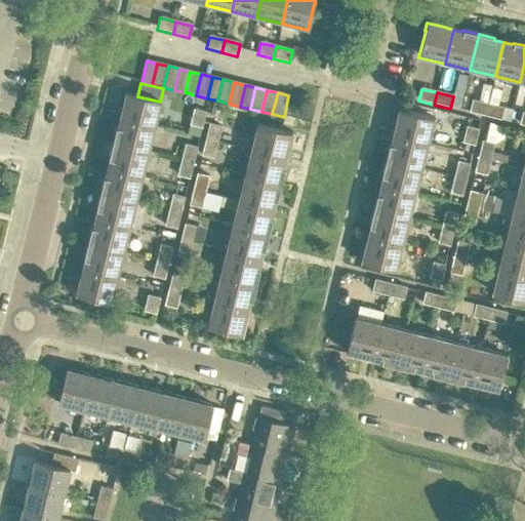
[(122,110),(119,119),(154,128),(160,102),(137,96),(134,95),(125,93),(121,110),(122,110)]
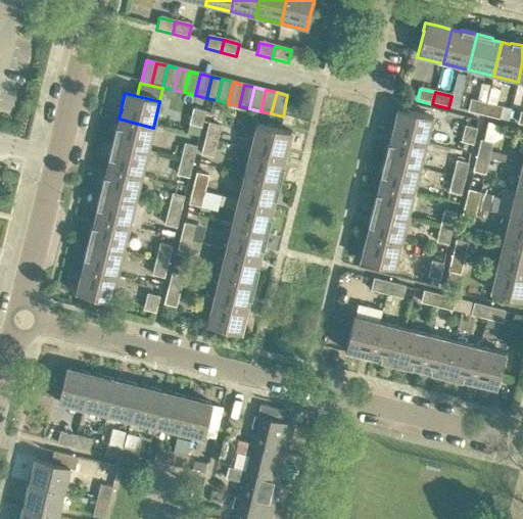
[(467,112),(482,116),(485,104),(470,101),(467,112)]
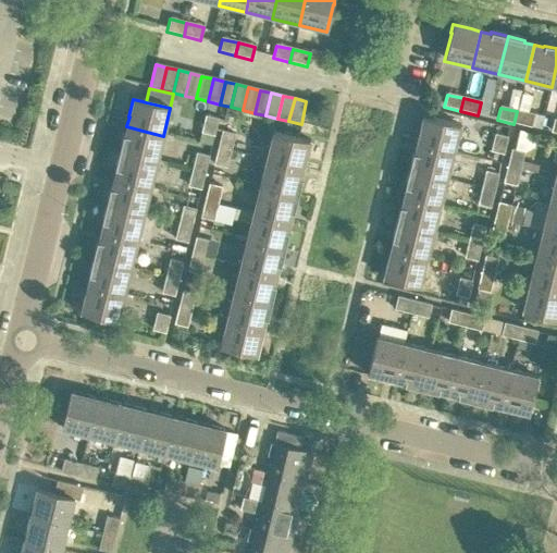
[(517,111),(514,124),(531,128),(533,115),(517,111)]
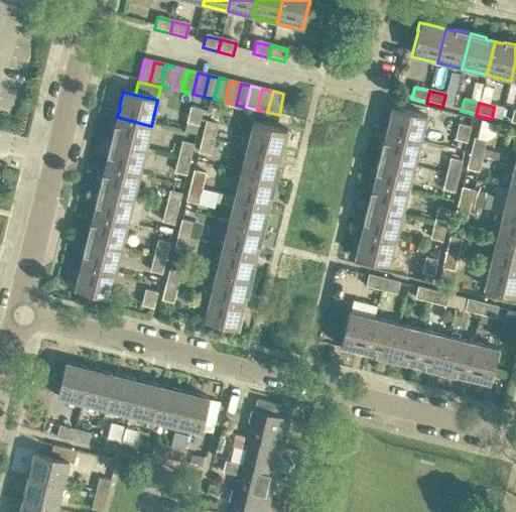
[(186,124),(198,127),(202,111),(190,108),(186,124)]
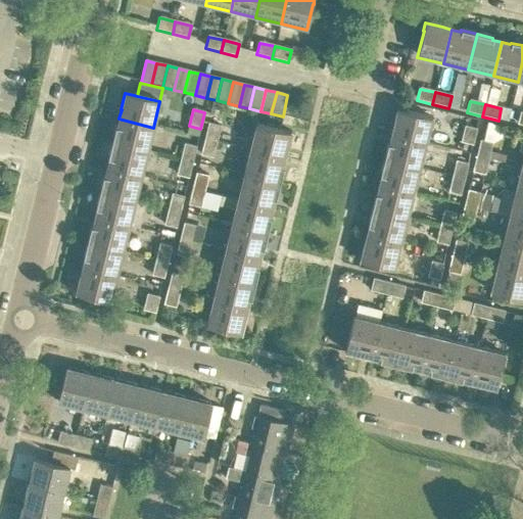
[(393,127),(391,136),(425,144),(431,119),(406,112),(406,111),(397,109),(392,127),(393,127)]
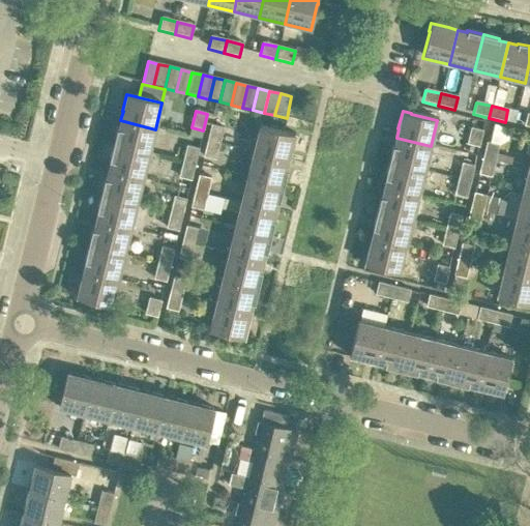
[(117,129),(113,145),(149,154),(155,129),(120,120),(118,129),(117,129)]
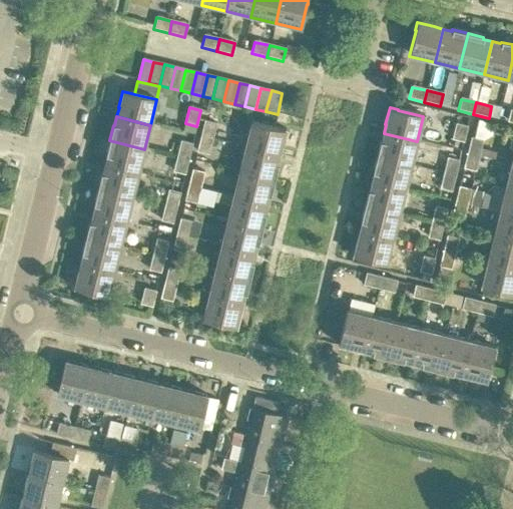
[(204,122),(200,137),(212,140),(215,124),(204,122)]
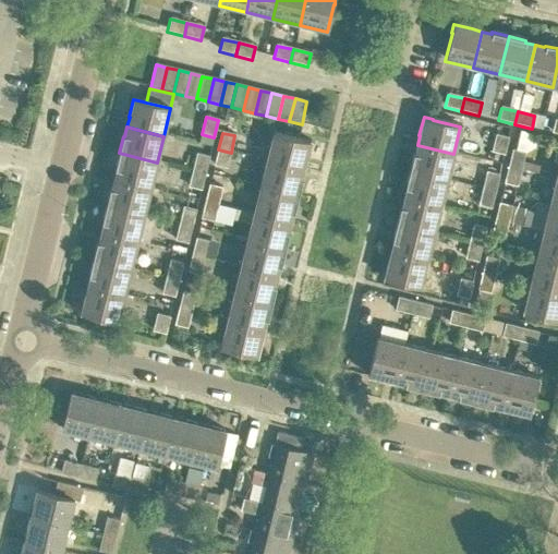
[(274,133),(266,161),(303,170),(305,160),(306,160),(311,142),(301,140),(301,141),(274,133)]
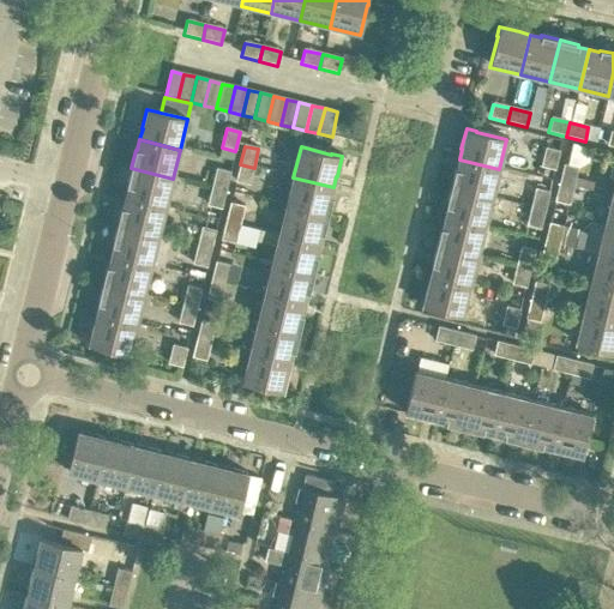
[(541,168),(554,172),(559,152),(545,149),(541,168)]
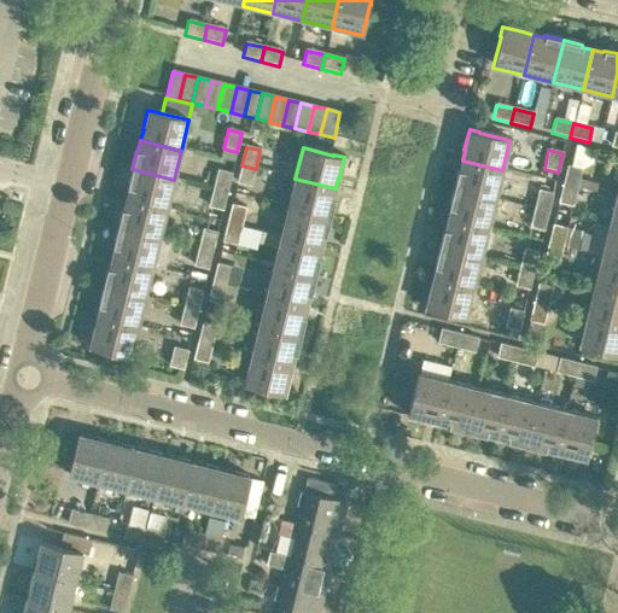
[(458,170),(453,190),(495,200),(502,170),(462,161),(459,171),(458,170)]
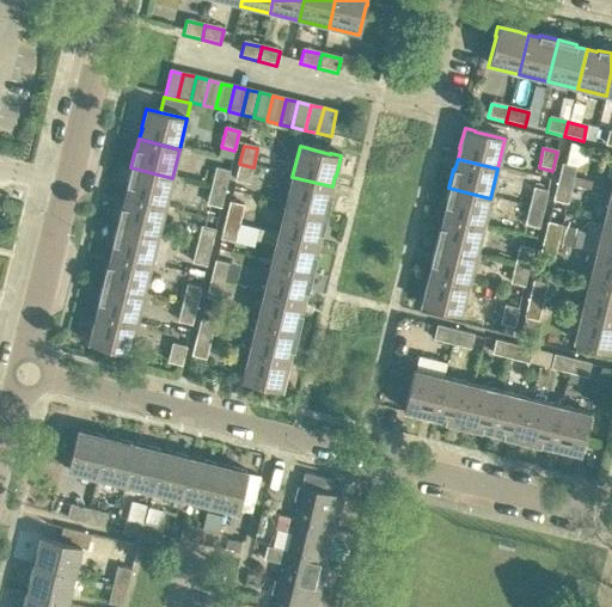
[(254,167),(239,164),(234,182),(249,185),(254,167)]
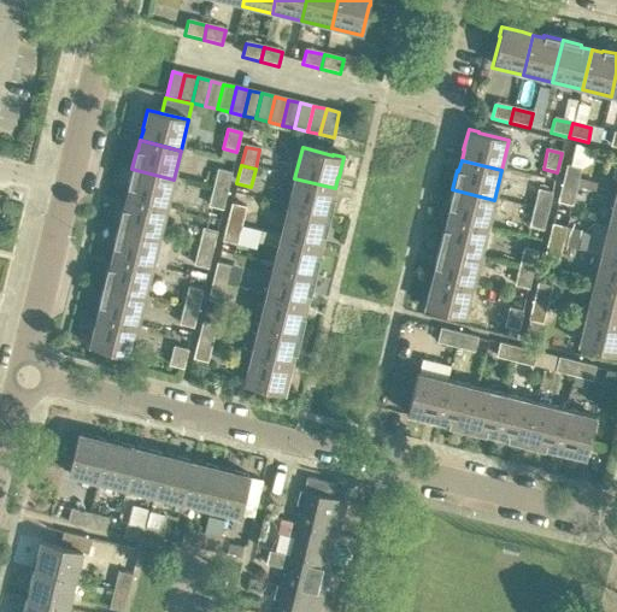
[(566,166),(562,186),(576,189),(581,170),(566,166)]
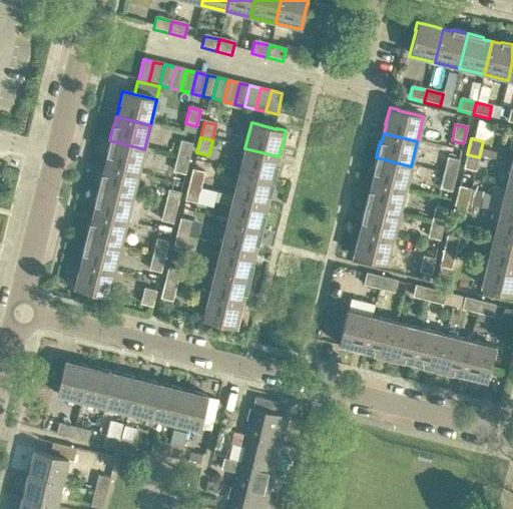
[(106,156),(104,165),(138,173),(144,149),(109,140),(105,156),(106,156)]
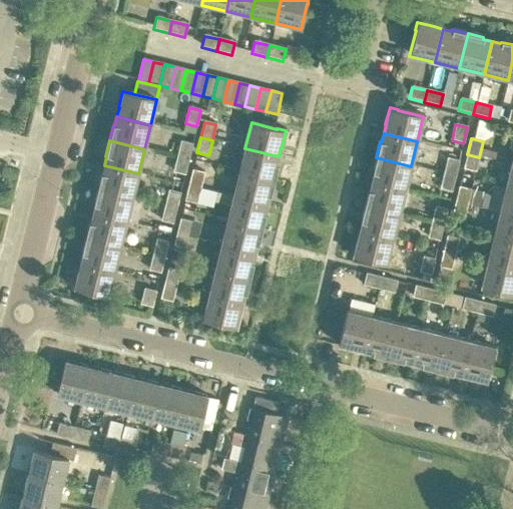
[(180,142),(176,157),(188,160),(192,144),(180,142)]
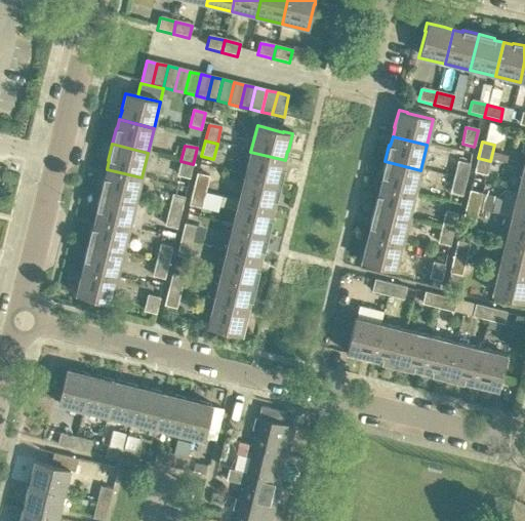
[(250,152),(244,176),(280,186),(284,169),(283,169),(285,160),(250,152)]
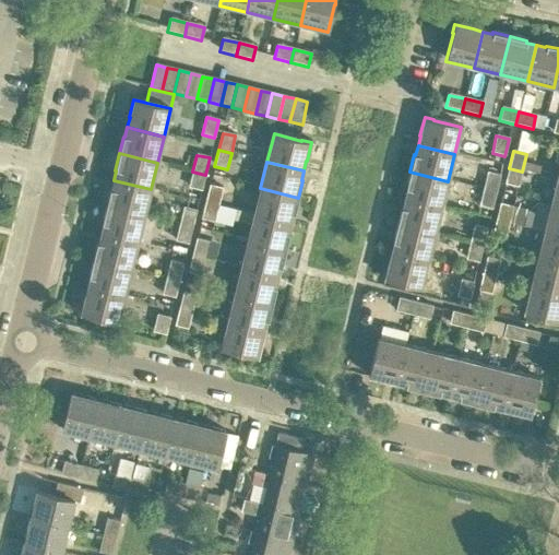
[(522,172),(509,168),(504,185),(518,188),(522,172)]
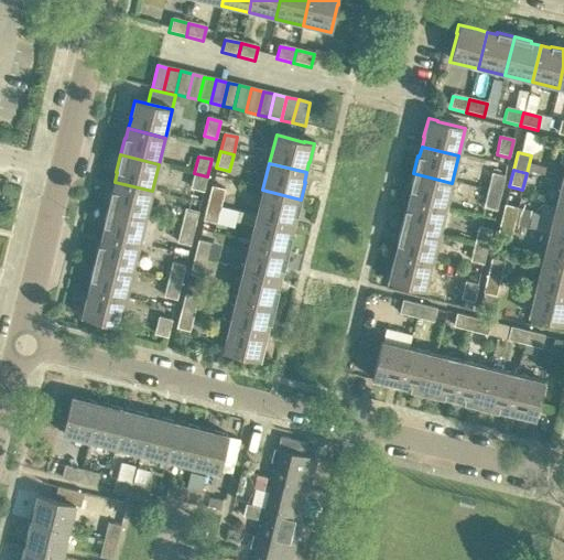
[(207,176),(194,173),(190,190),(203,193),(207,176)]
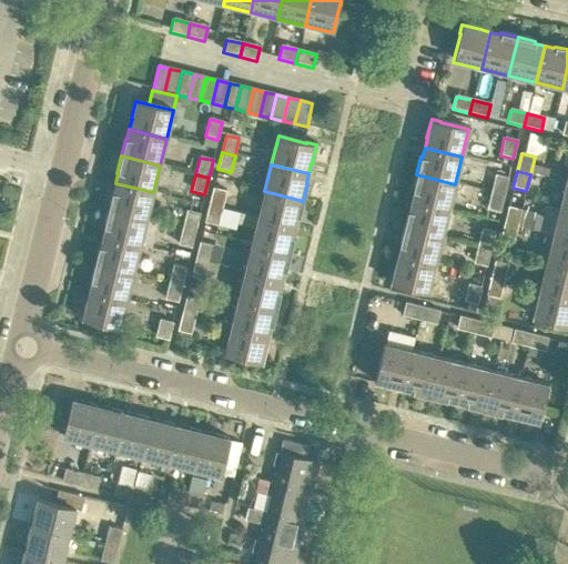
[(414,192),(412,202),(448,211),(455,184),(416,174),(412,192),(414,192)]
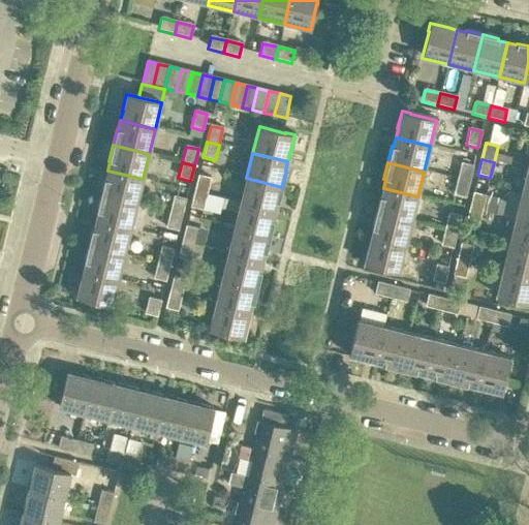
[(461,164),(457,180),(469,183),(473,166),(461,164)]
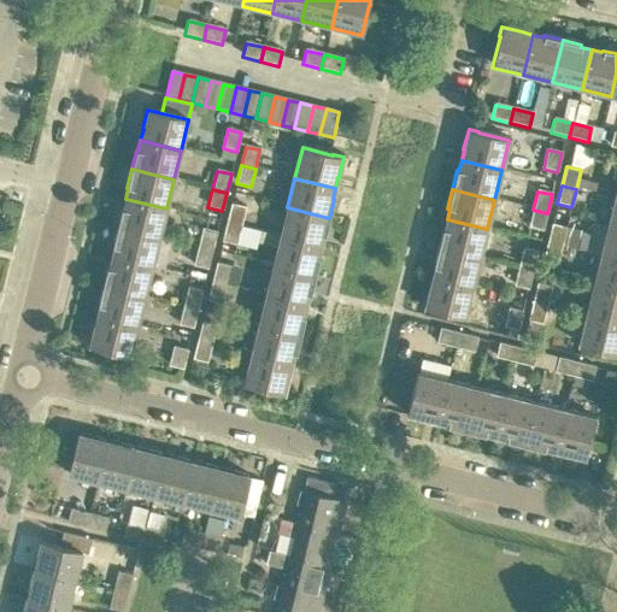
[(122,210),(117,228),(159,239),(166,209),(125,199),(123,210),(122,210)]
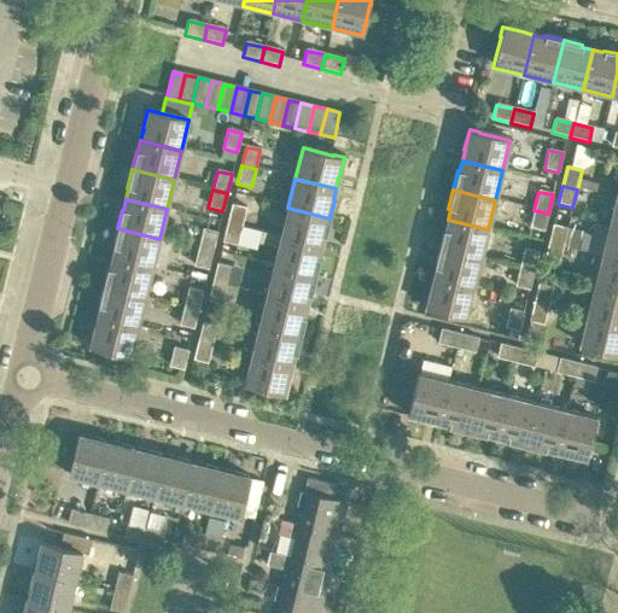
[(232,205),(227,225),(242,228),(245,209),(232,205)]
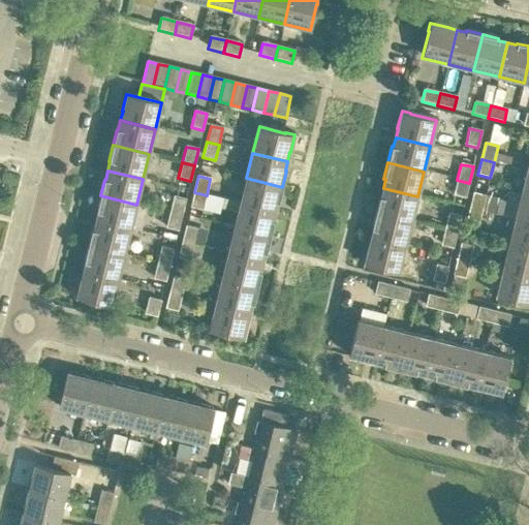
[(246,178),(240,204),(275,212),(277,203),(278,203),(282,187),(246,178)]
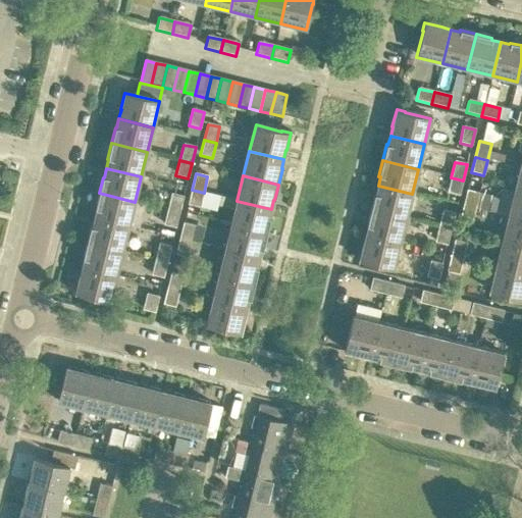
[(463,180),(451,177),(448,193),(459,196),(463,180)]
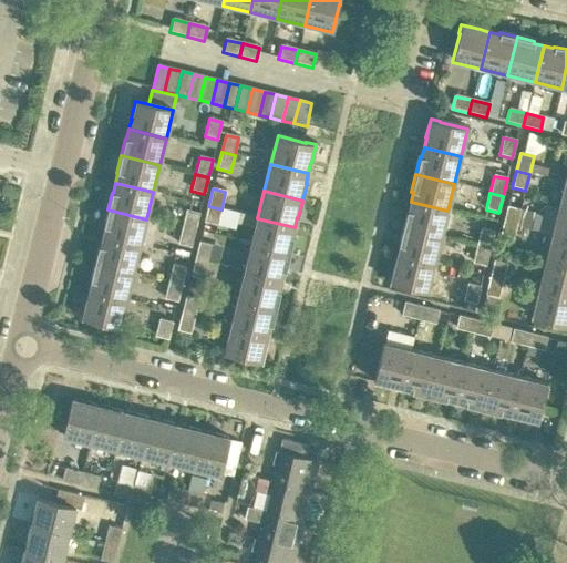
[(406,211),(402,228),(441,238),(447,211),(411,202),(408,212),(406,211)]
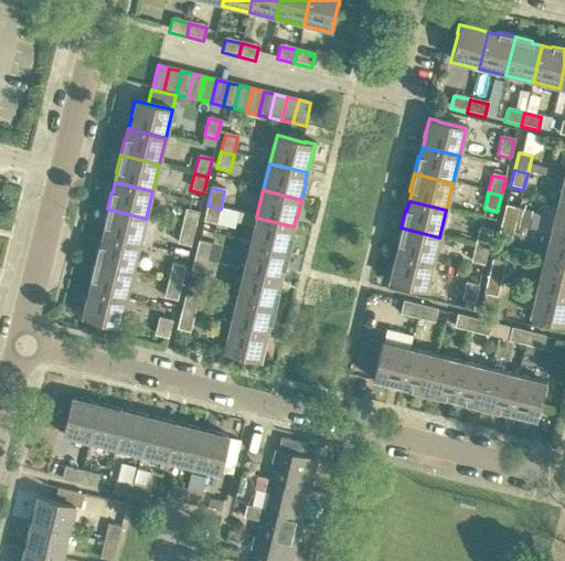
[(221,209),(208,205),(203,222),(216,225),(221,209)]
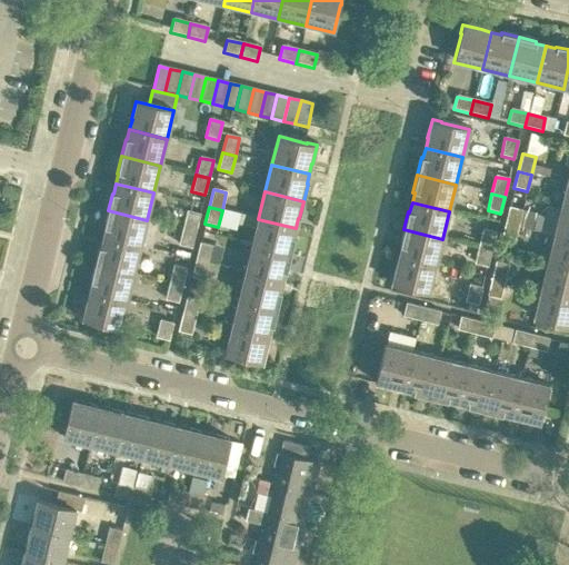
[(509,208),(505,226),(518,228),(521,211),(509,208)]
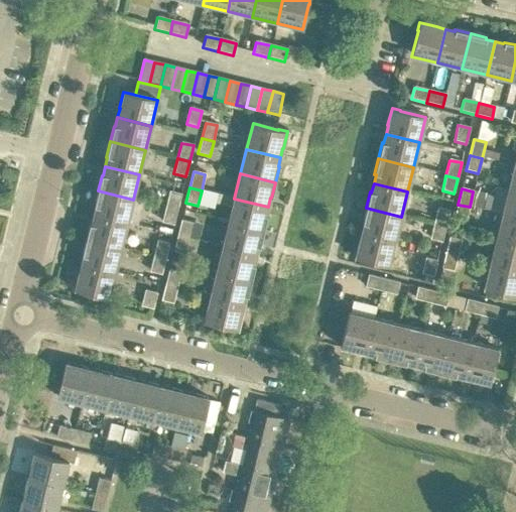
[(95,207),(93,216),(127,224),(133,200),(98,190),(94,207),(95,207)]
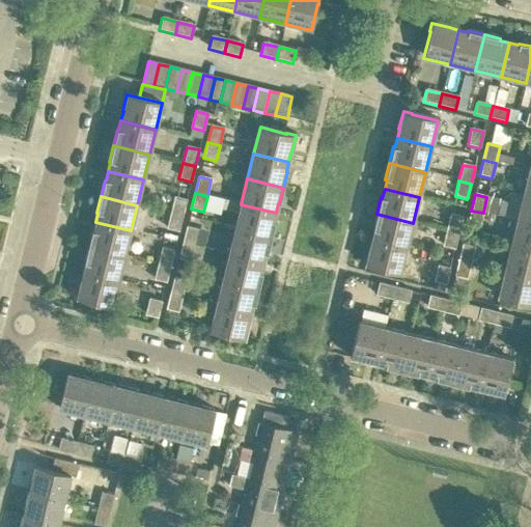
[(530,198),(523,196),(516,222),(530,225),(530,198)]
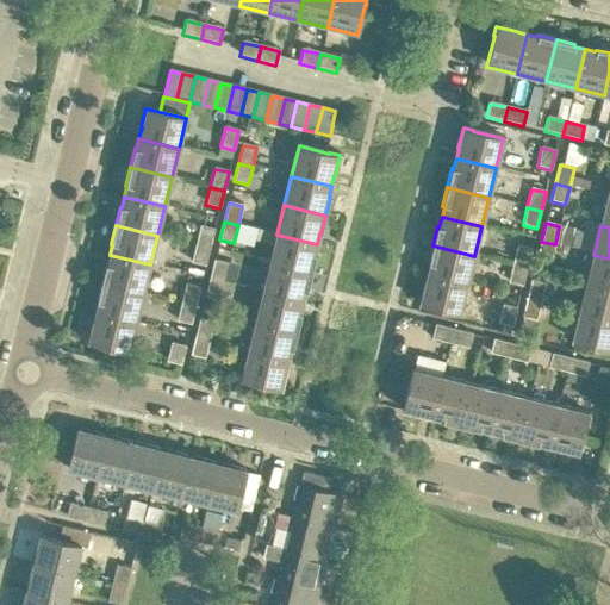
[(200,228),(195,245),(210,249),(215,230),(200,228)]
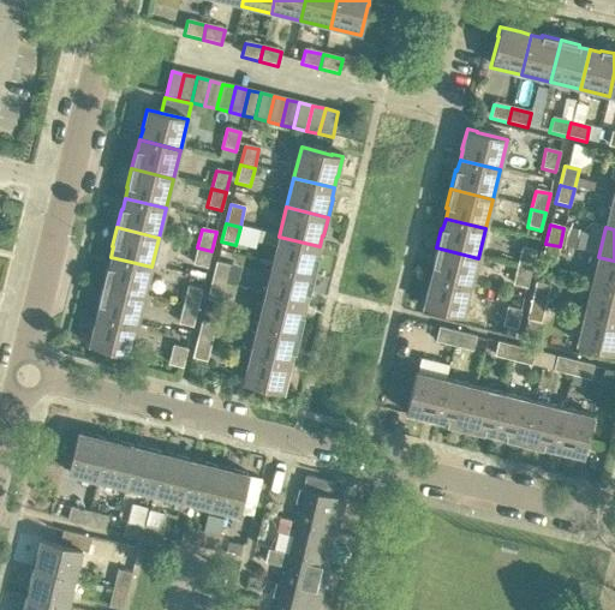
[(279,237),(272,265),(314,276),(318,257),(317,257),(320,246),(279,237)]
